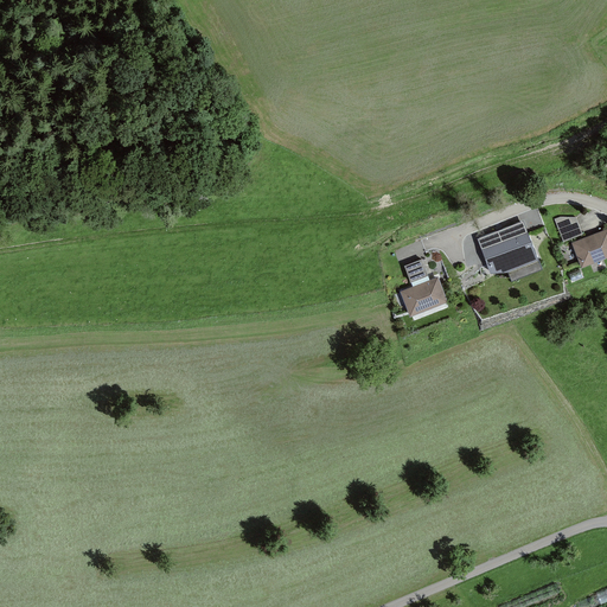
[(561,216),(556,218),(564,241),(583,234),(576,217),(561,216)]
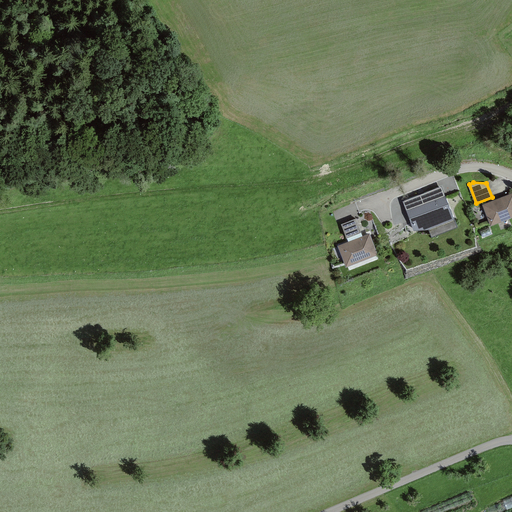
[(511,216),(511,195),(485,206),(492,225),(511,216)]
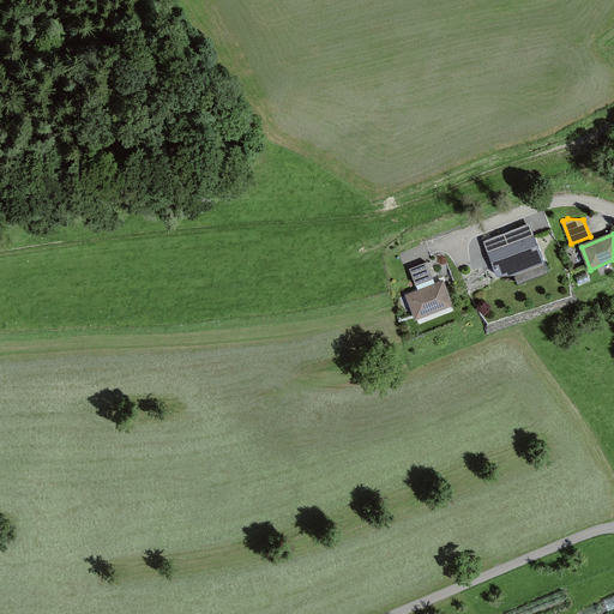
[(543,263),(533,238),(489,254),(498,275),(515,274),(543,263)]
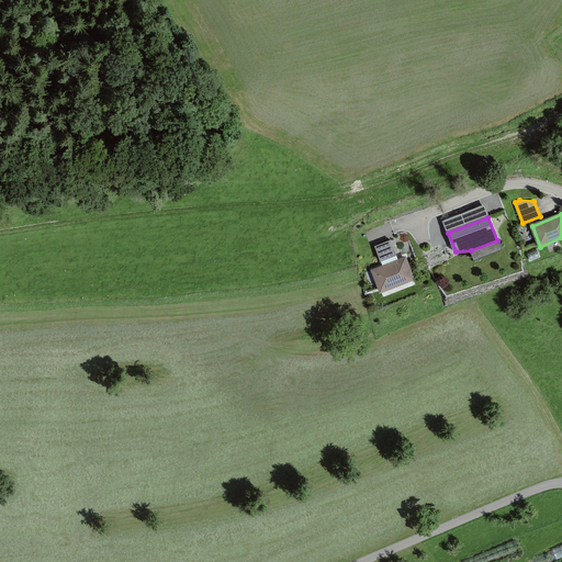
[(377,270),(385,295),(418,282),(409,258),(403,260),(395,242),(380,248),(386,267),(377,270)]
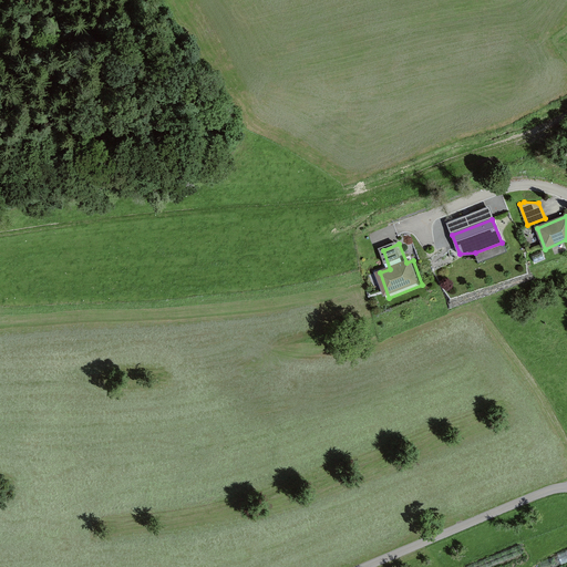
[(467,566),(515,566),(527,563),(519,543),(467,564),(467,566)]
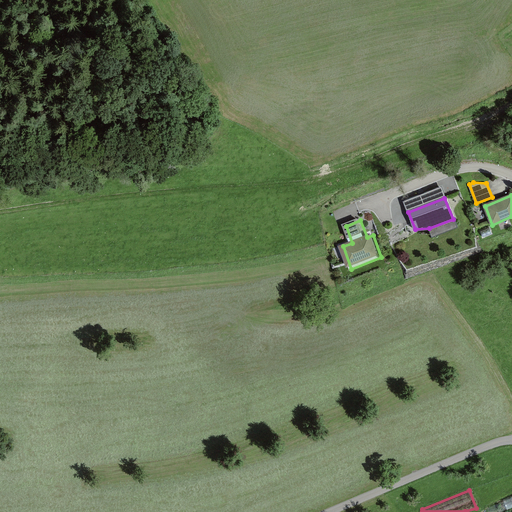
All buildings are outlined.
